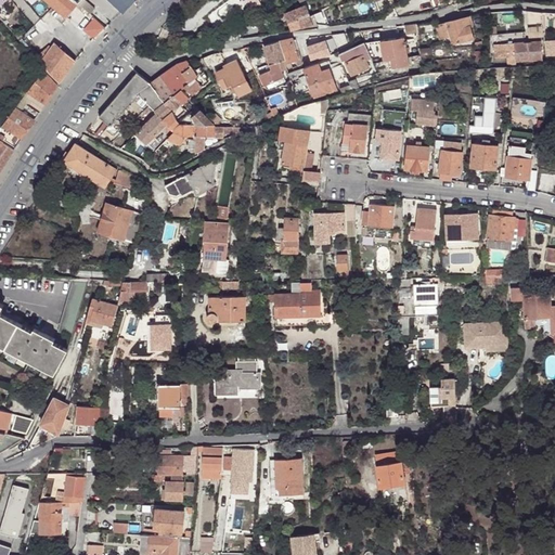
[(44,0),(66,17),(77,3),(73,0),(44,0)]
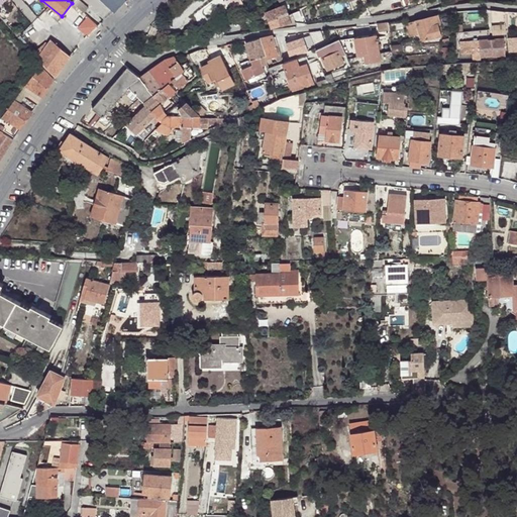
[(101,0),(115,12),(127,0),(126,0),(101,0)]
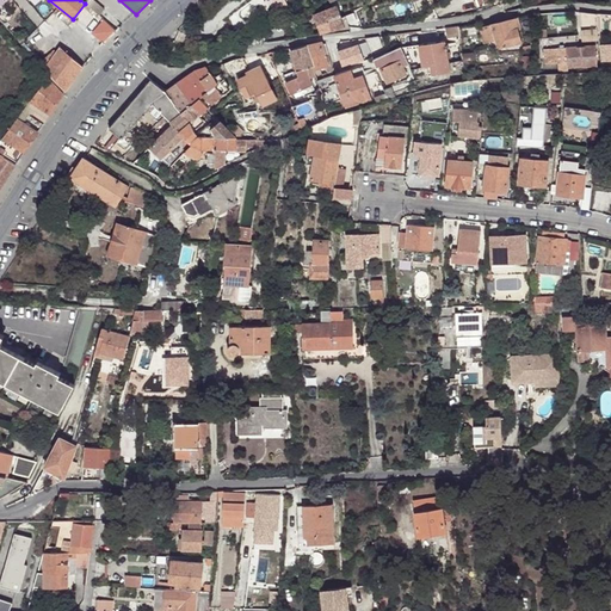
[(347,32),(337,6),(313,14),(321,35),(333,34),(347,32)]
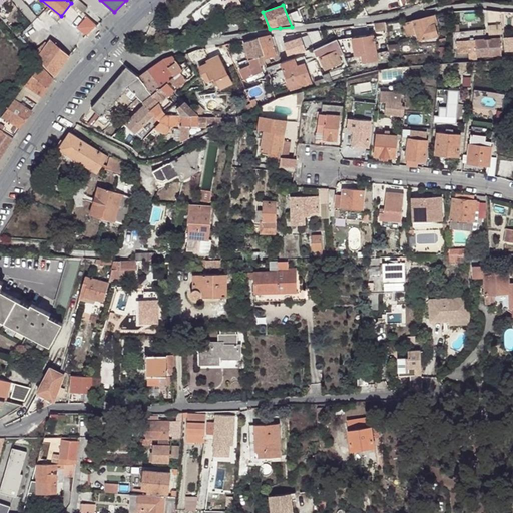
[(502,24),(501,12),(487,10),(488,25),(502,24)]
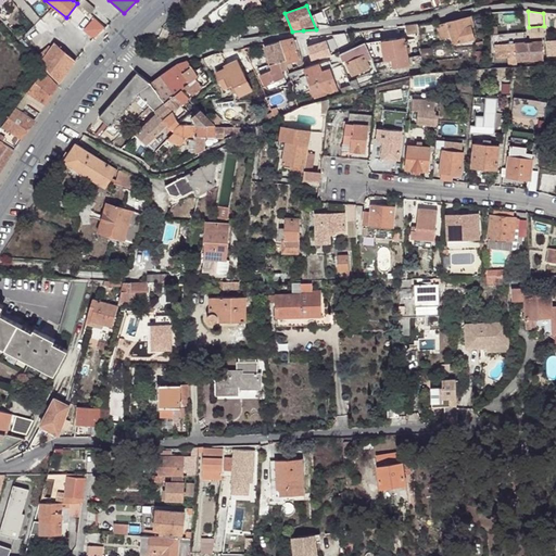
[(441,24),(445,39),(452,37),(454,45),(474,38),(470,27),(474,27),(470,15),(462,19),(441,24)]
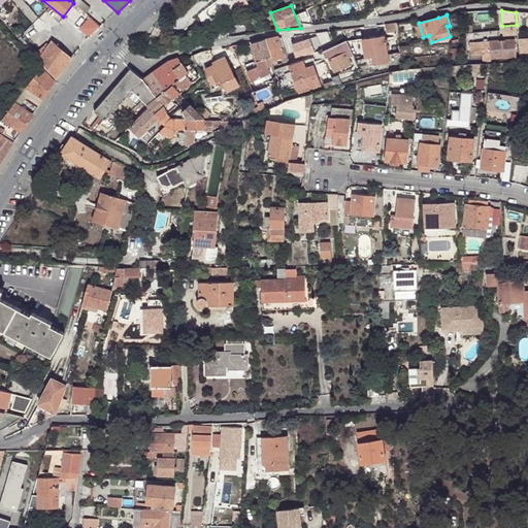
[(518,35),(517,25),(502,26),(502,28),(503,36),(518,35)]
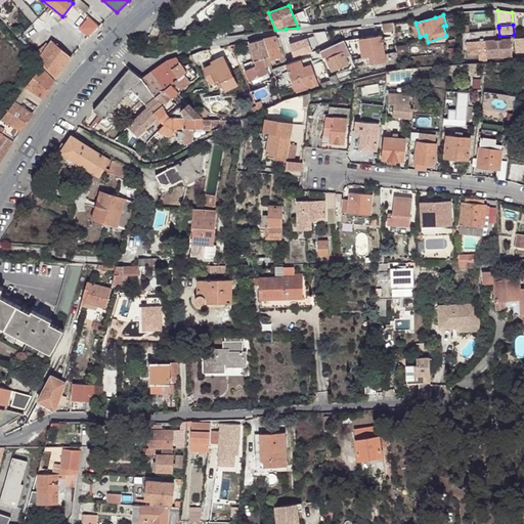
[(314,33),(319,48),(330,43),(325,32),(314,33)]
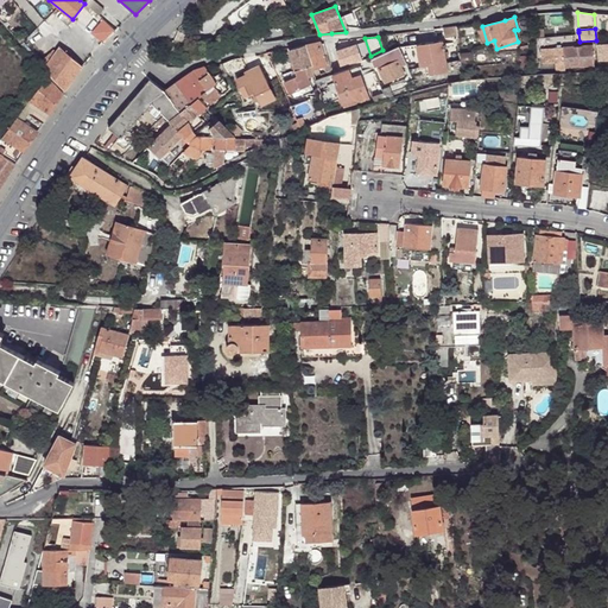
[(442,40),(418,45),(422,68),(429,67),(431,76),(448,73),(442,40)]
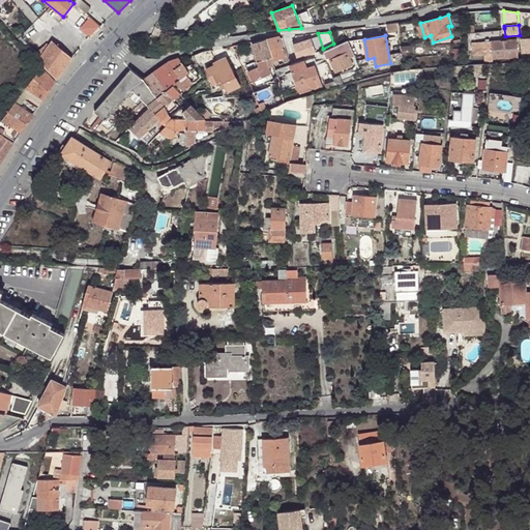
[(278,36),(266,40),(273,61),(283,58),(284,62),(289,61),(290,61),(289,57),(285,48),(283,48),(280,38),(278,36)]
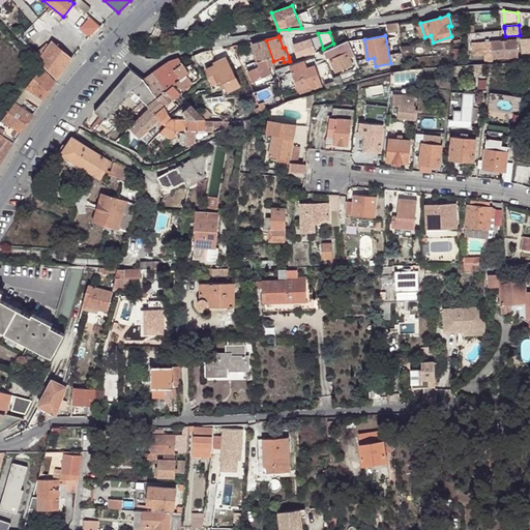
[(298,43),(293,45),(296,55),(310,51),(311,54),(322,51),(318,37),(298,43)]
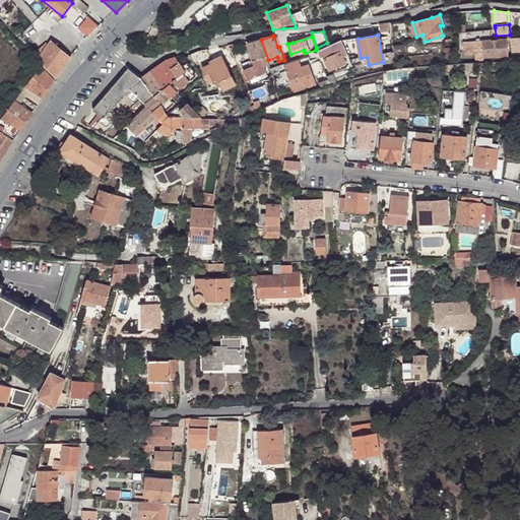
[(508,38),(474,41),(475,61),(483,60),(483,58),(509,56),(508,38)]
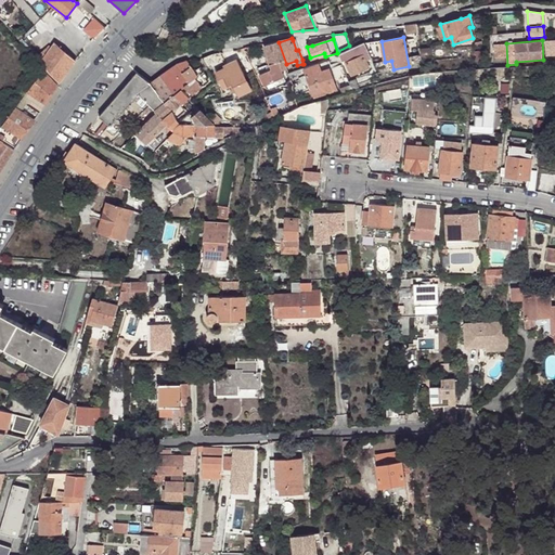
[(60,82),(76,61),(55,42),(47,54),(40,62),(60,82)]
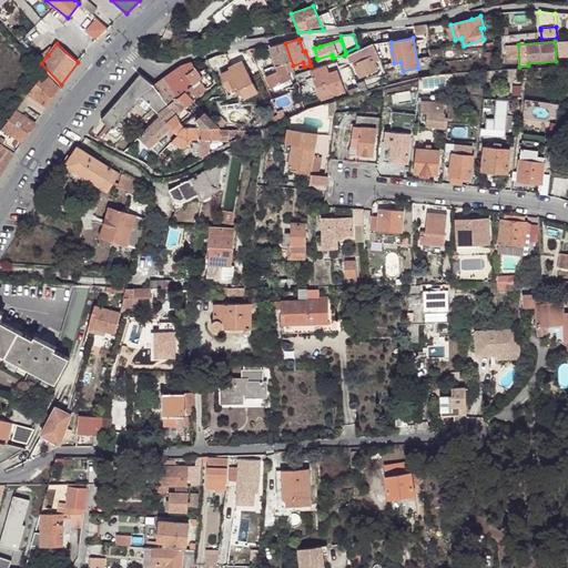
[(285,43),(272,47),(270,48),(276,68),(277,70),(265,77),(267,82),(271,90),(273,89),(275,93),(277,91),(279,92),(293,83),(288,74),(294,71),(293,66),(285,43)]
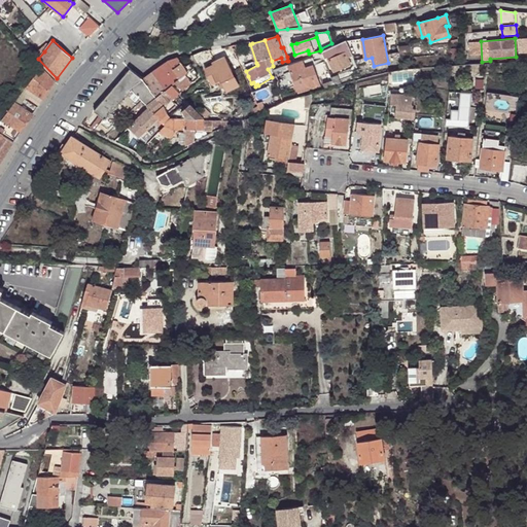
[(352,54),(348,43),(326,55),(336,73),(351,65),(348,59),(352,56),(352,54)]
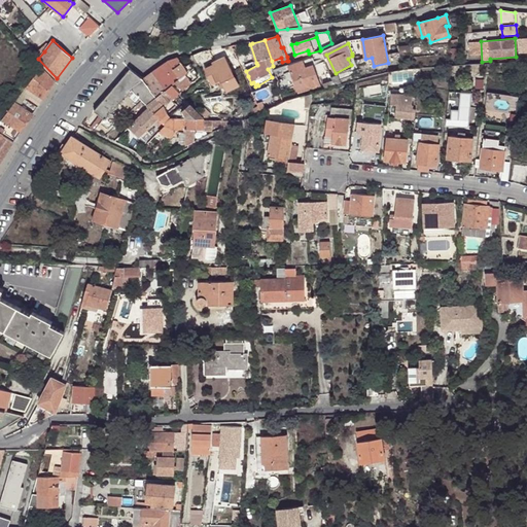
[(291,44),(283,47),(287,57),(294,55),(291,44)]
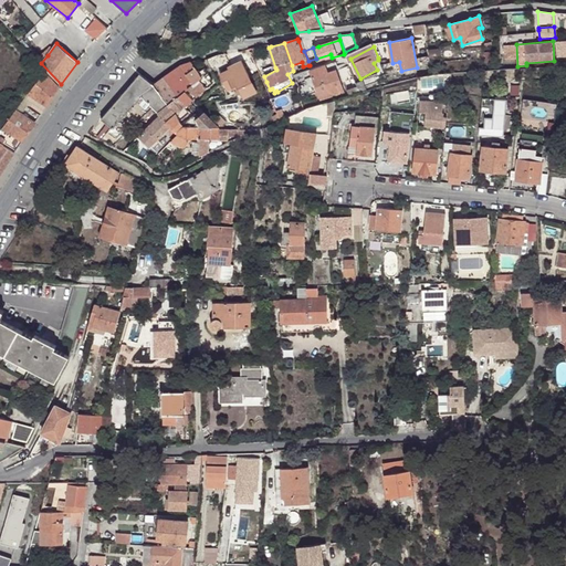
[(38,60),(41,63),(48,55),(43,52),(38,60)]
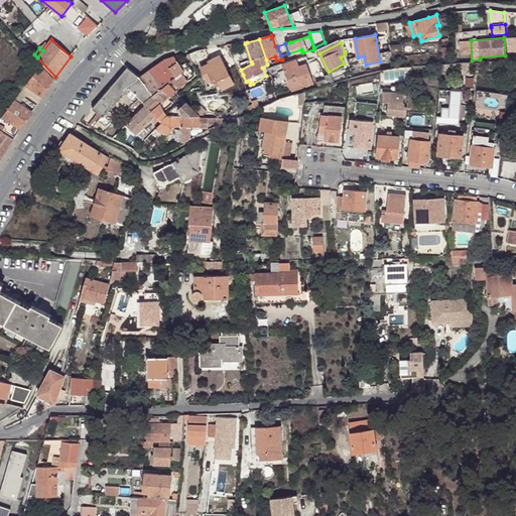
[(220,56),(212,60),(213,62),(210,65),(201,69),(208,83),(213,81),(216,87),(220,85),(222,90),(233,85),(220,56)]
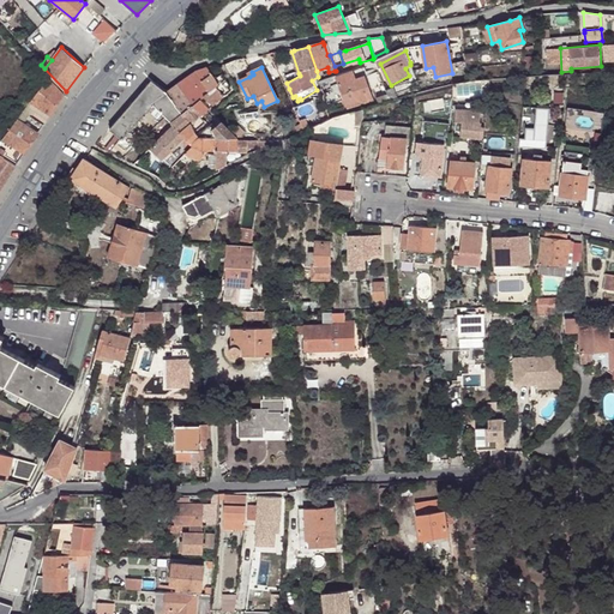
[(212,74),(206,68),(197,71),(188,77),(202,100),(204,97),(209,92),(203,83),(212,74)]
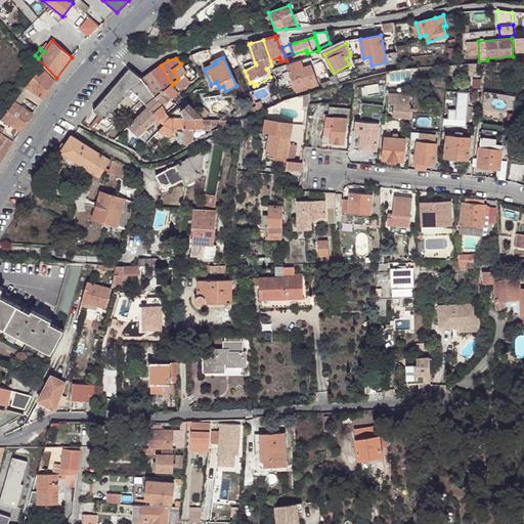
[(293,80),(297,93),(318,85),(311,66),(303,68),(301,61),(288,66),(293,80)]
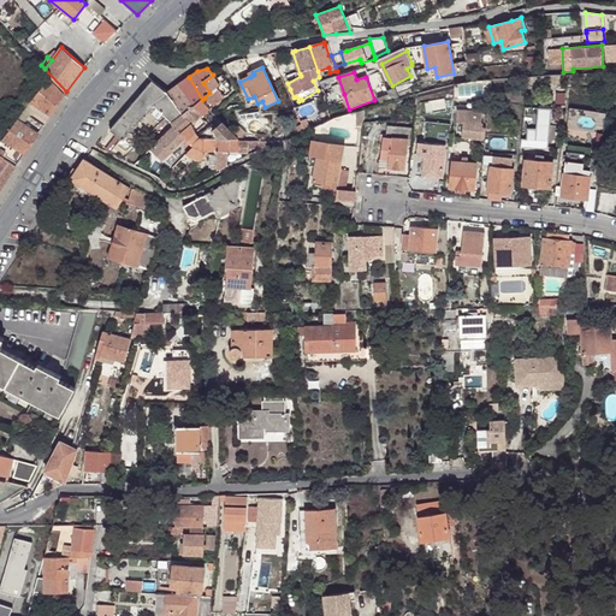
[(301,76),(300,73),(285,78),(288,83),(301,76)]
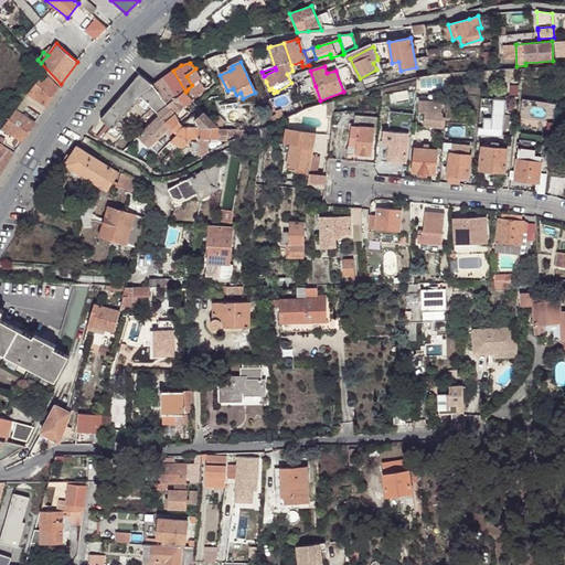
[(198,72),(195,70),(195,68),(187,76),(192,85),(188,89),(196,97),(213,85),(211,82),(213,81),(205,70),(198,72)]
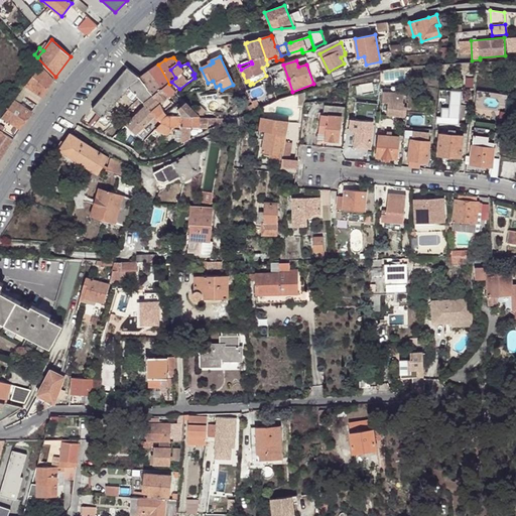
[(170,97),(176,92),(169,84),(158,65),(149,71),(157,84),(156,85),(161,90),(162,90),(170,97)]
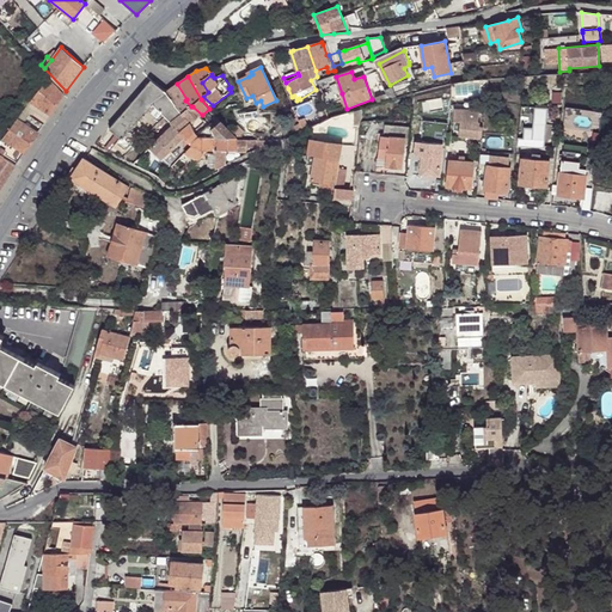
[(2,139),(24,152),(48,117),(65,93),(49,78),(24,109),(2,139)]
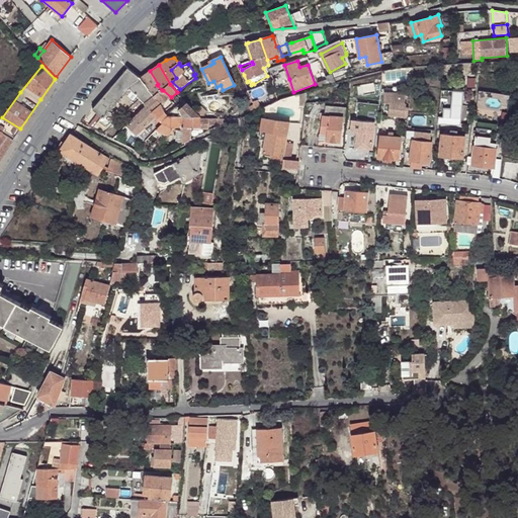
[(102,128),(105,132),(116,121),(130,109),(141,100),(144,104),(153,97),(141,78),(127,68),(107,92),(93,109),(101,117),(98,121),(104,126),(102,128)]
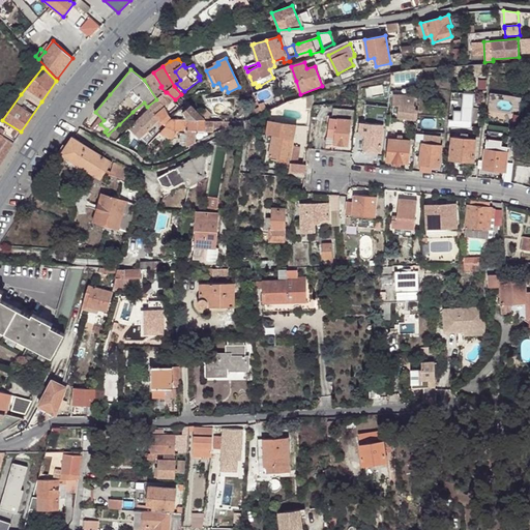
[(153,72),(144,80),(156,99),(165,107),(170,115),(178,106),(174,101),(175,99),(167,92),(166,92),(160,87),(162,86),(153,72)]
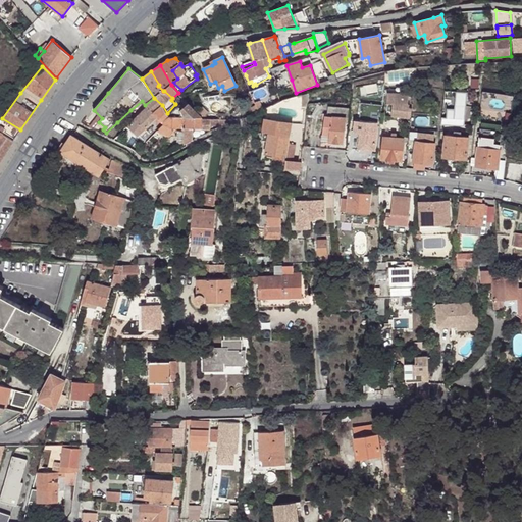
[(328,77),(329,81),(331,86),(337,84),(336,81),(333,75),(328,77)]
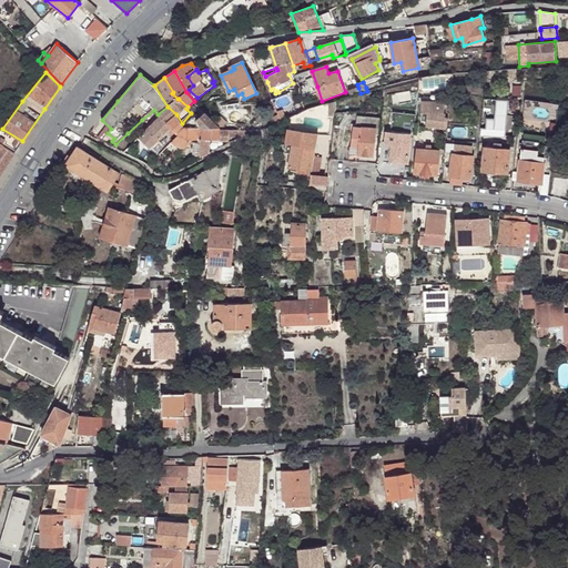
[(367,91),(383,87),(379,82),(366,88),(367,91)]
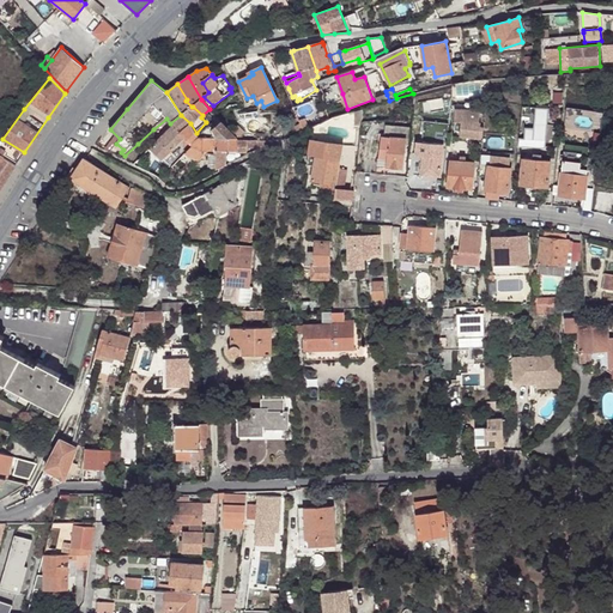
[(471,110),(456,110),(455,122),(479,122),(480,110),(471,110)]
